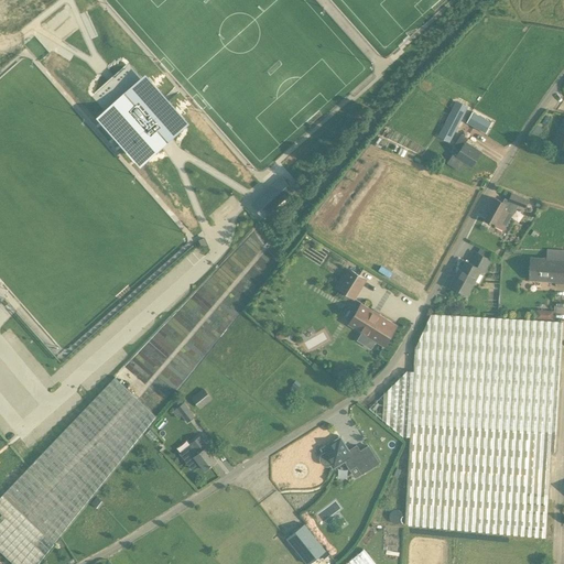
[(95,91),(107,105),(152,154),(182,127),(138,77),(126,64),(95,91)]
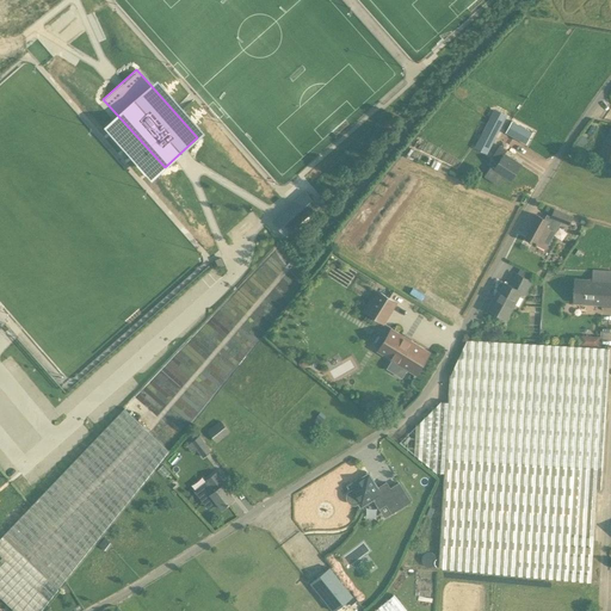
[(494,111),(474,149),(487,155),(507,117),(494,111)]
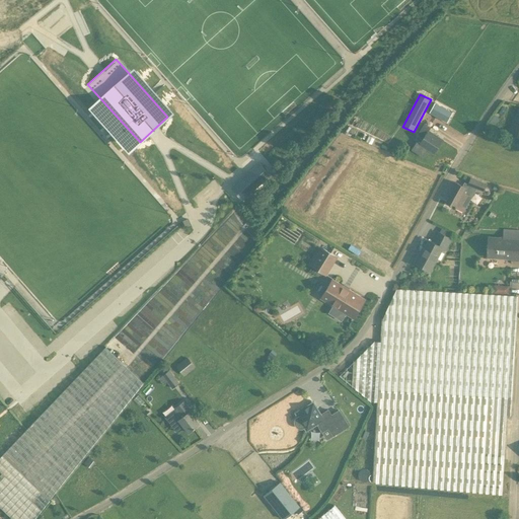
[(452,112),(435,102),(429,113),(446,122),(452,112)]
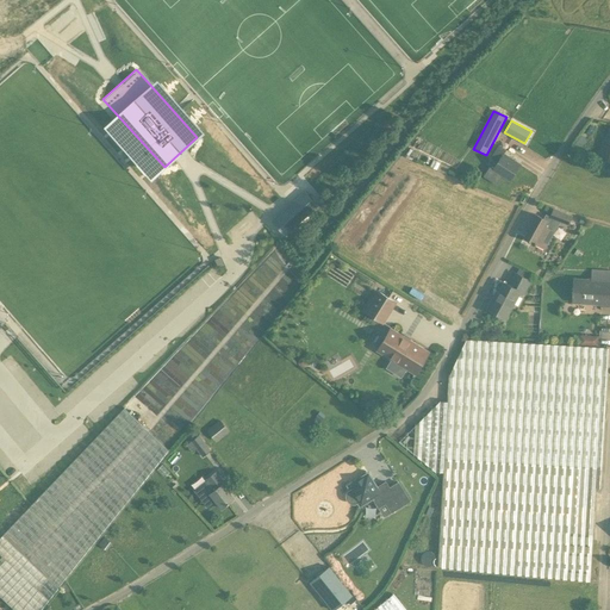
[(609,126),(598,155),(609,160),(609,126)]
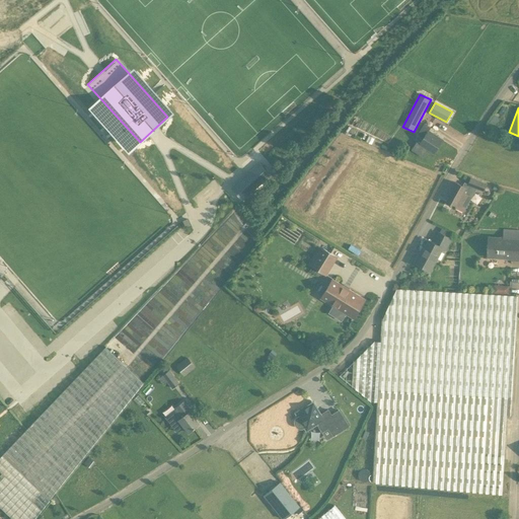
[(428,131),(431,126),(425,123),(418,134),(424,138),(420,143),(417,141),(412,149),(423,156),(427,149),(433,154),(442,139),(428,131)]
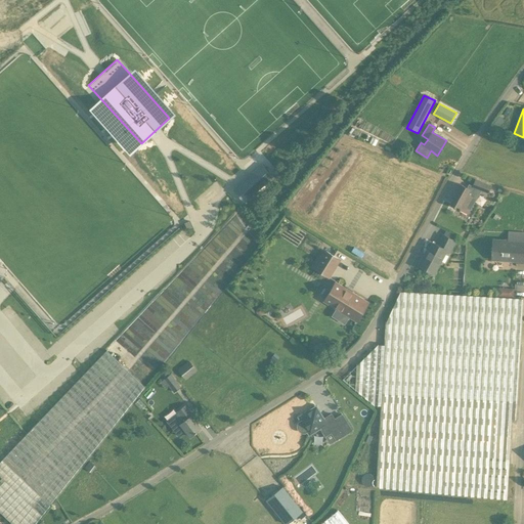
[(480,191),(487,193),(490,186),(476,180),(473,187),(470,186),(469,189),(461,185),(449,204),(468,214),(480,191)]
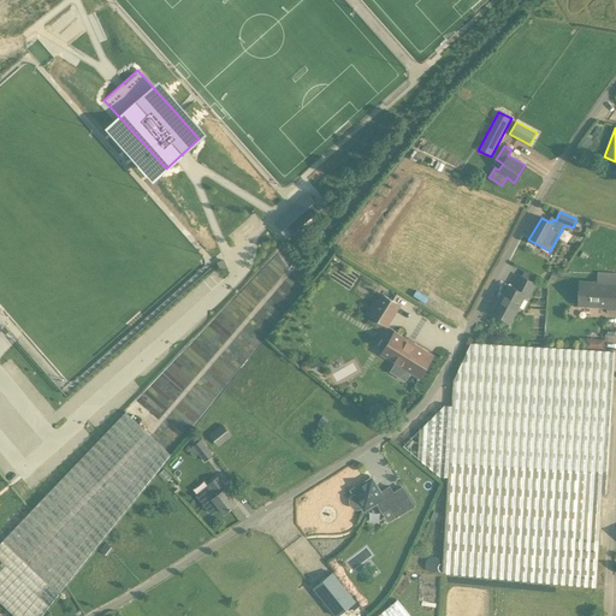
[(597,283),(579,282),(576,304),(615,308),(615,297),(615,273),(597,273),(597,283)]
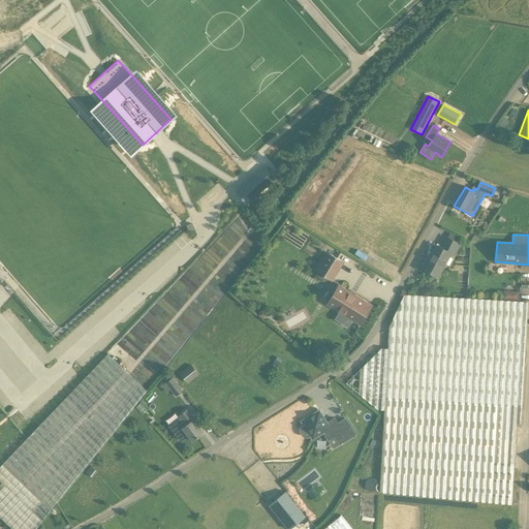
[(441,248),(436,246),(432,254),(433,255),(431,259),(428,258),(422,268),(431,273),(433,271),(439,275),(450,254),(454,256),(460,245),(447,238),(441,248)]
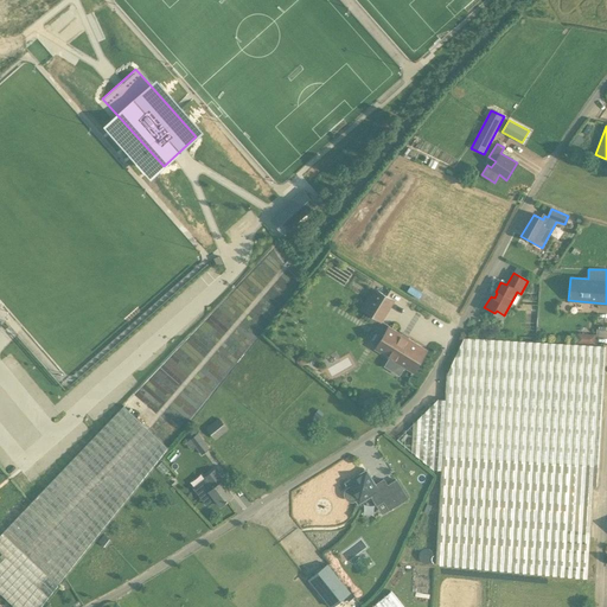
[(376,288),(363,310),(381,321),(395,300),(376,288)]
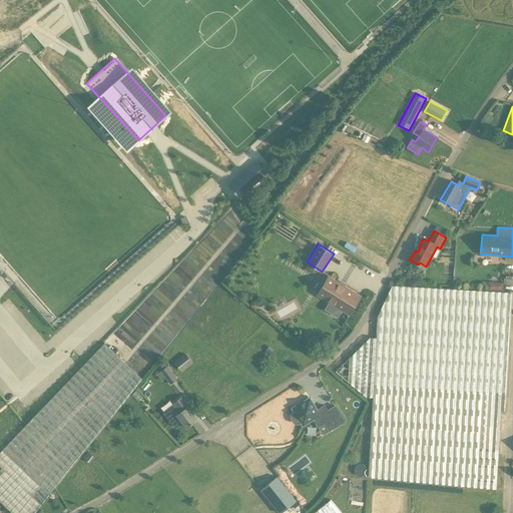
[(329,276),(317,295),(348,315),(360,296),(329,276)]
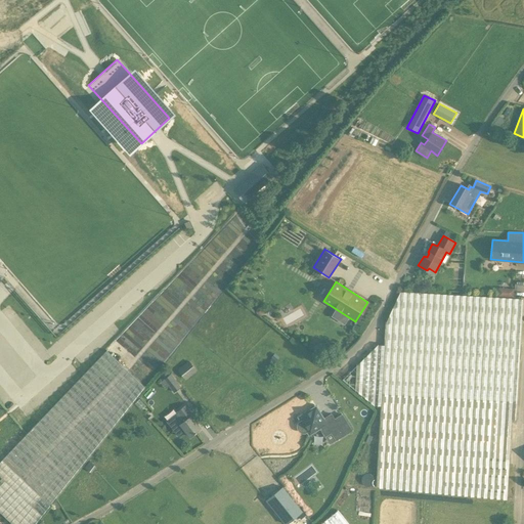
[(517,419),(518,399),(521,356),(523,330),(523,307),(523,298),(492,297),(434,294),(400,292),(385,323),(384,346),(378,345),(342,380),(380,411),(379,430),(378,454),(377,467),(376,489),(375,489),(375,492),(507,500),(513,419),(517,419)]
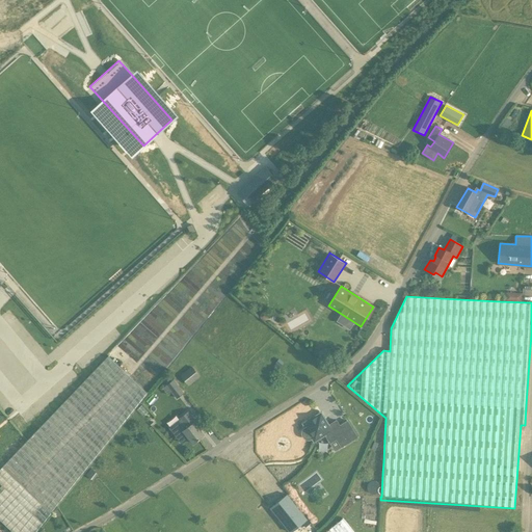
[(108,355),(0,468),(0,484),(1,486),(0,486),(0,521),(11,531),(34,531),(82,474),(148,393),(108,355)]
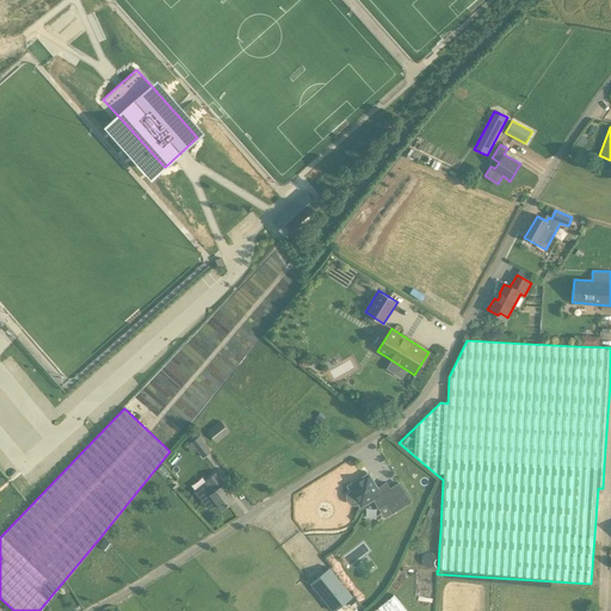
[(207,508),(215,501),(221,510),(234,500),(226,491),(228,489),(215,473),(205,480),(210,486),(197,497),(207,508)]
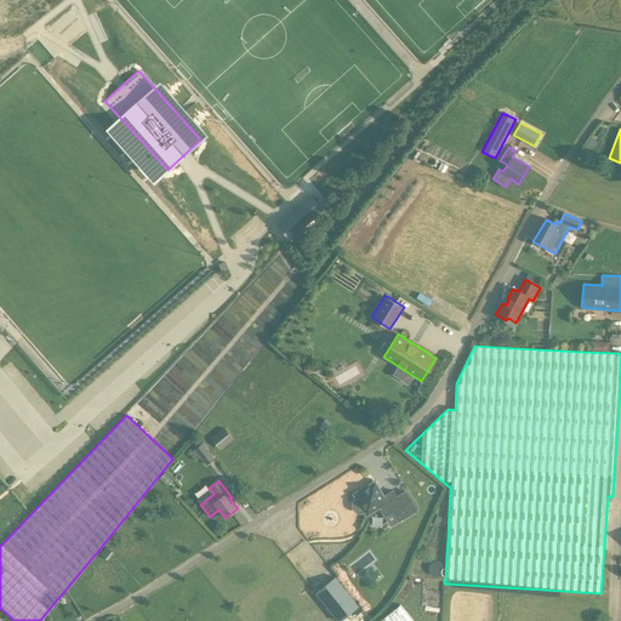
[(398,522),(408,516),(417,510),(405,491),(396,497),(392,491),(383,496),(374,483),(353,495),(355,499),(353,501),(352,503),(352,507),(353,510),(355,512),(358,513),(362,513),(364,512),(366,516),(380,508),(385,517),(392,513),(398,522)]
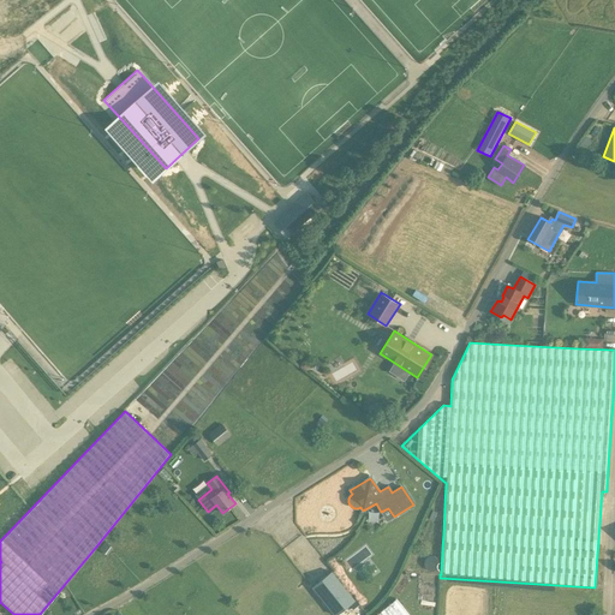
[(317,591),(336,614),(345,614),(358,604),(336,577),(317,591)]
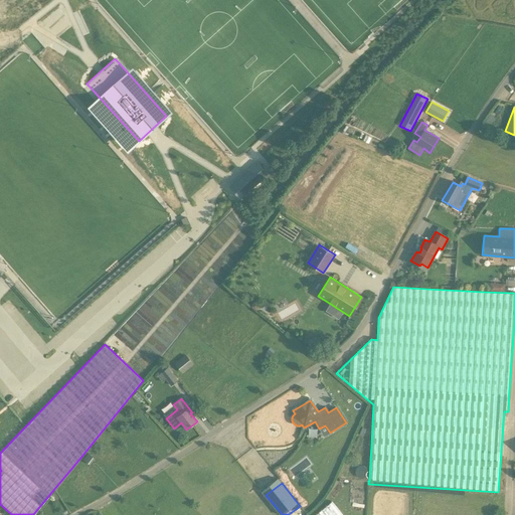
[(342,514),(330,500),(321,507),(311,514),(342,514)]
